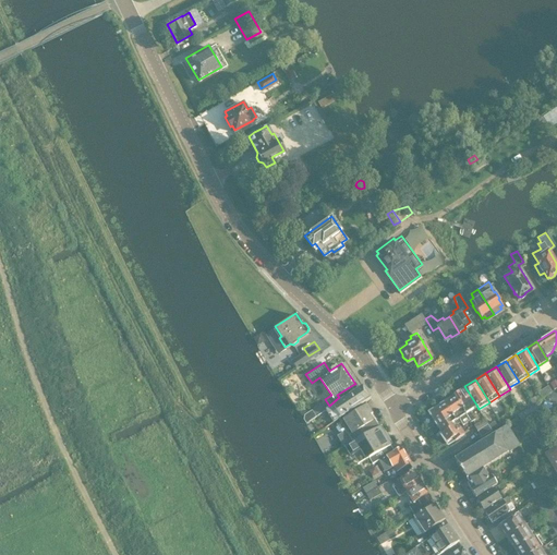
[(326,407),(325,408),(328,413),(331,419),(338,415),(341,413),(365,399),(370,396),(361,384),(356,387),(355,386),(339,397),(329,406),(326,407)]
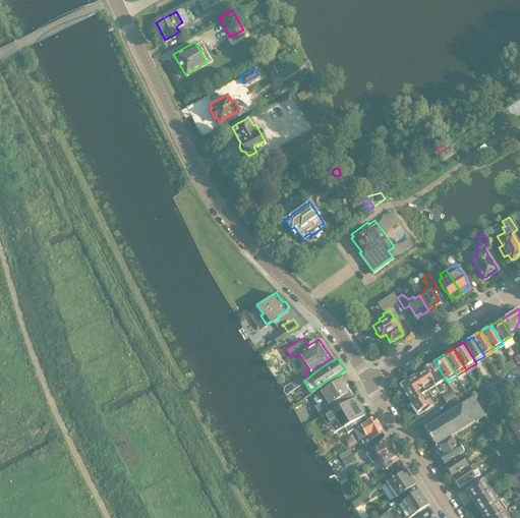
[(445,378),(434,360),(424,366),(439,391),(443,389),(438,382),(445,378)]
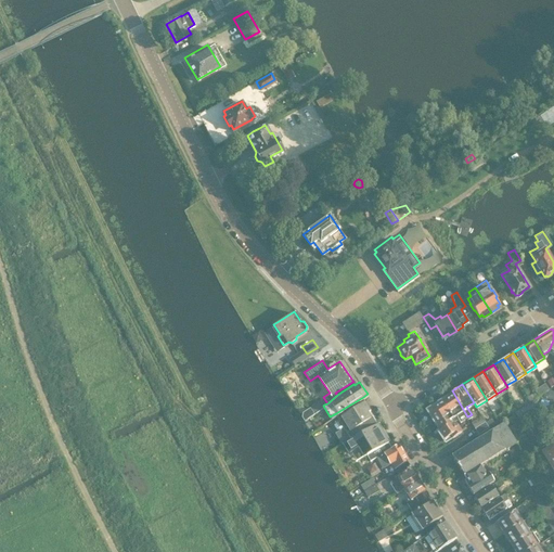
[(467,416),(452,390),(440,398),(454,419),(456,416),(459,420),(466,415),(466,416),(467,416)]
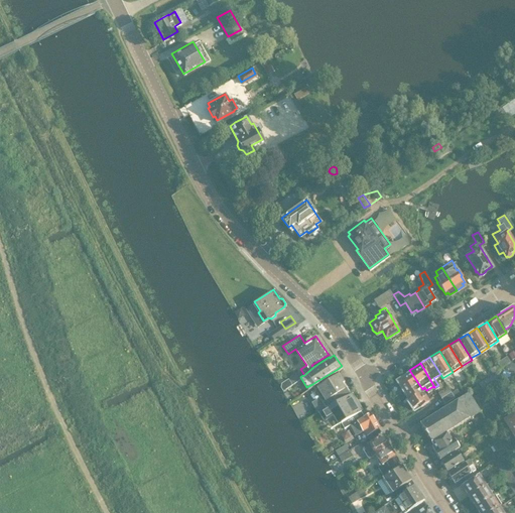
[(310,389),(309,393),(311,397),(315,397),(318,396),(322,401),(322,400),(326,406),(350,393),(345,385),(344,385),(342,382),(343,381),(343,380),(344,380),(338,369),(315,382),(316,384),(316,385),(310,389)]
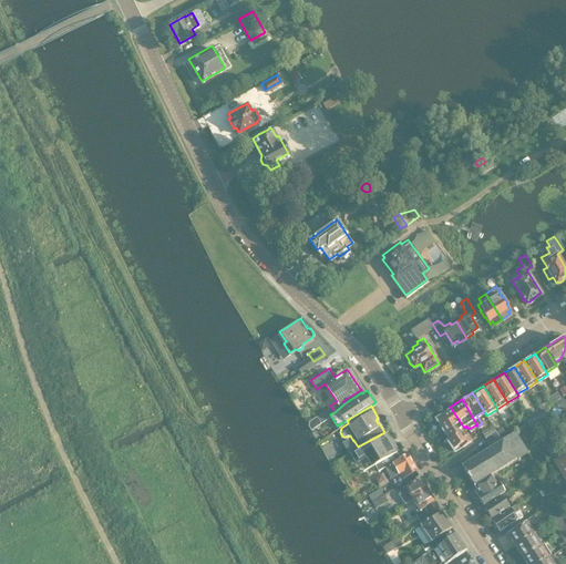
[(308,419),(308,423),(310,428),(330,414),(331,413),(328,407),(308,419)]
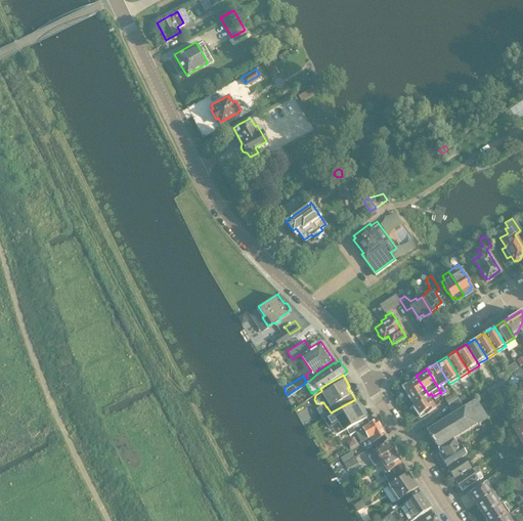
[(429,395),(416,376),(408,381),(409,383),(403,387),(410,398),(418,393),(421,397),(423,396),(427,402),(431,400),(428,396),(429,395)]
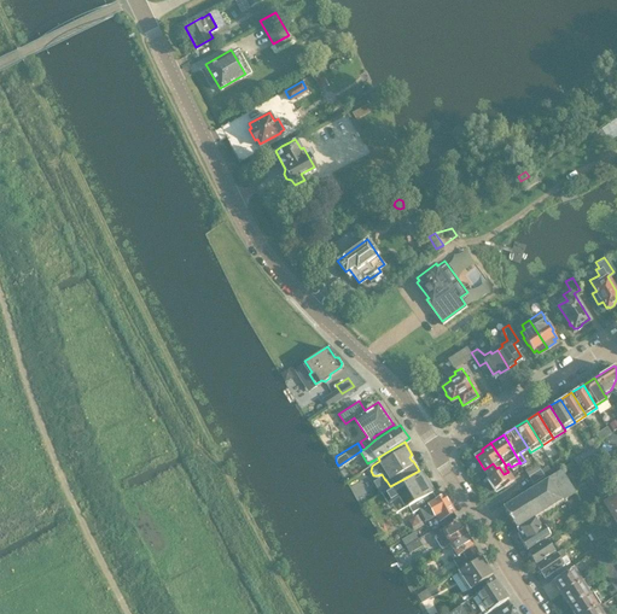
[(601,458),(592,444),(575,455),(578,461),(575,463),(581,472),(601,458)]
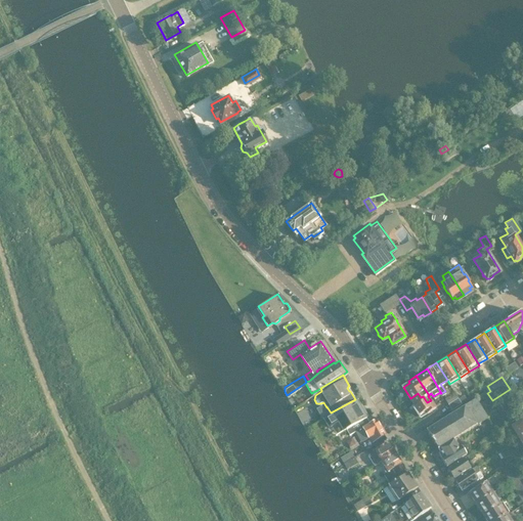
[(463,393),(458,396),(454,391),(444,398),(451,408),(467,399),(463,393)]
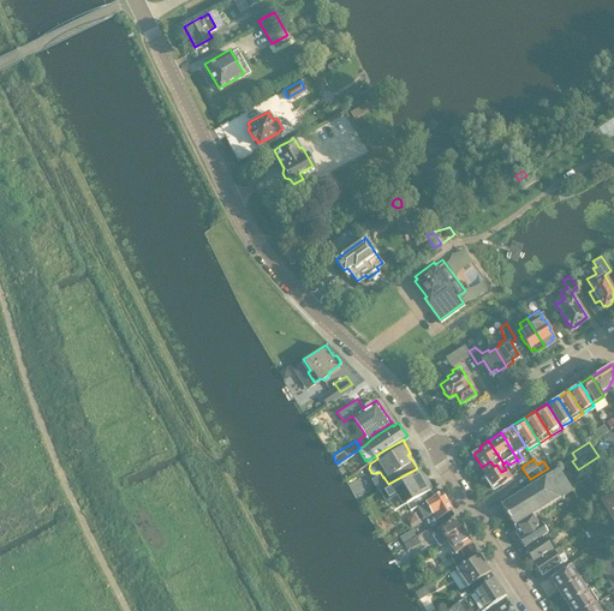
[(506,468),(506,469),(501,472),(496,465),(494,466),(490,461),(482,467),(487,474),(484,475),(490,485),(499,480),(501,483),(511,477),(506,468)]
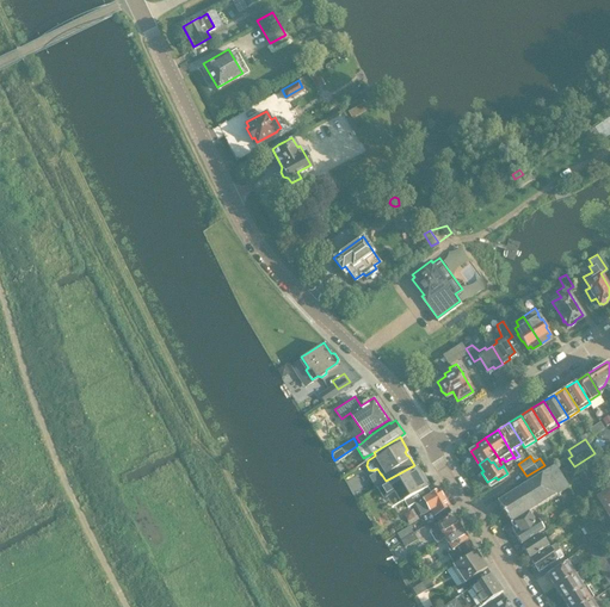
[(541,502),(559,490),(567,485),(568,485),(554,463),(498,497),(497,497),(495,499),(499,503),(498,505),(499,506),(500,505),(506,514),(505,515),(506,516),(507,515),(510,520),(509,520),(510,521),(529,509),(530,509),(541,502)]
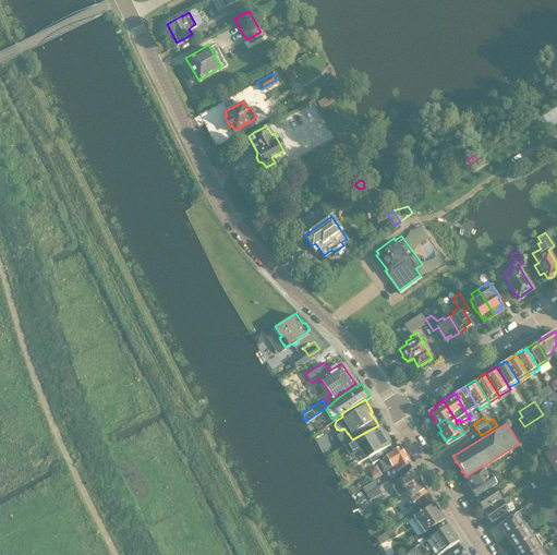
[(352,439),(344,444),(350,453),(356,463),(368,456),(372,460),(372,461),(374,460),(376,459),(378,458),(386,454),(392,449),(392,448),(378,425),(352,439)]
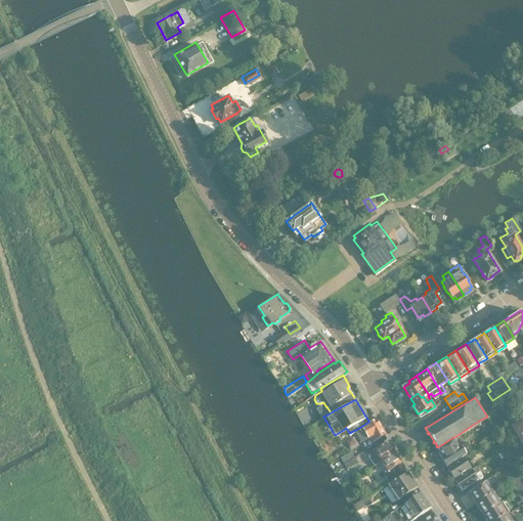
[(362,426),(355,430),(360,440),(368,436),(371,440),(384,433),(383,432),(383,430),(382,428),(380,427),(375,418),(368,421),(368,422),(362,426)]
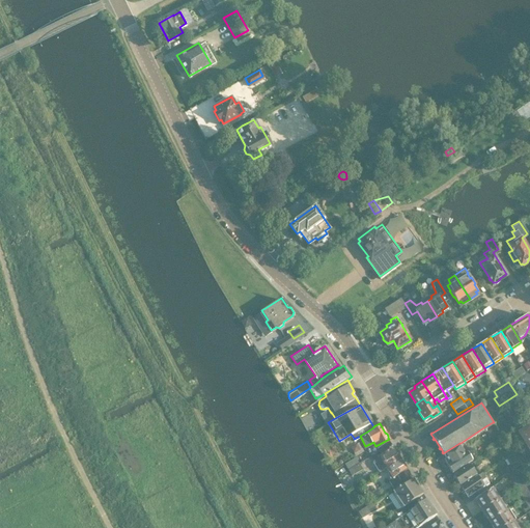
[(529,423),(519,433),(529,450),(529,423)]
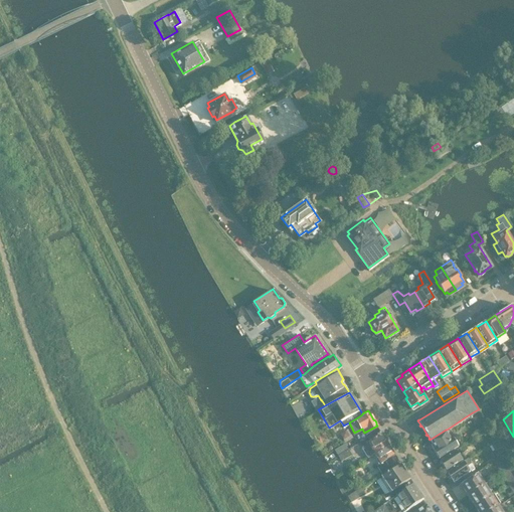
[(500,421),(495,424),(502,436),(507,432),(500,421)]
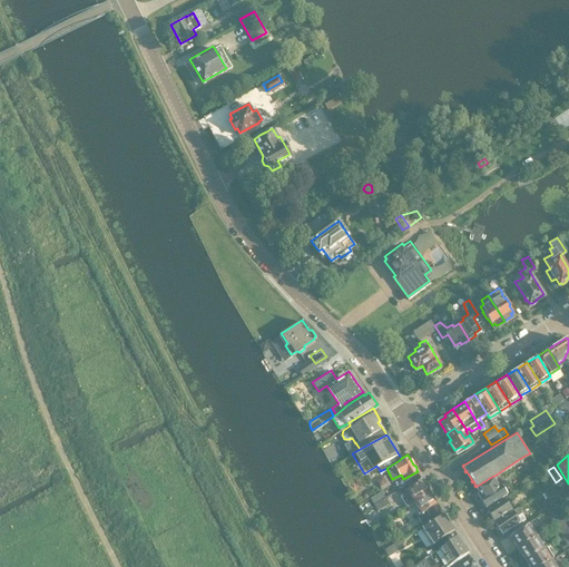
[(499,485),(493,476),(476,487),(478,489),(477,492),(486,506),(507,492),(501,484),(499,485)]
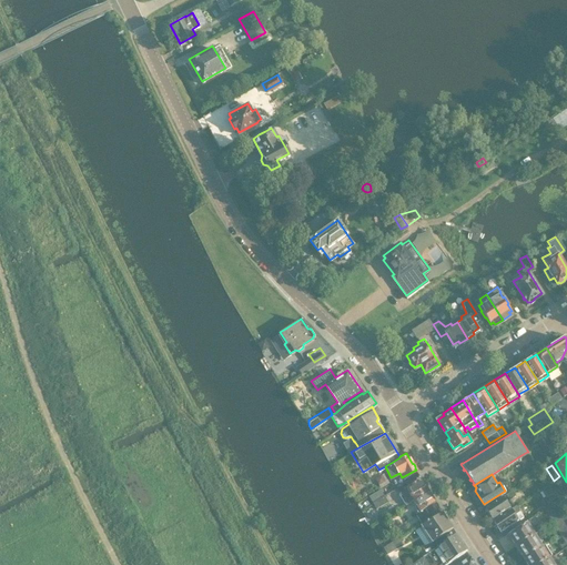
[(421,477),(397,492),(405,504),(413,500),(428,490),(421,477)]
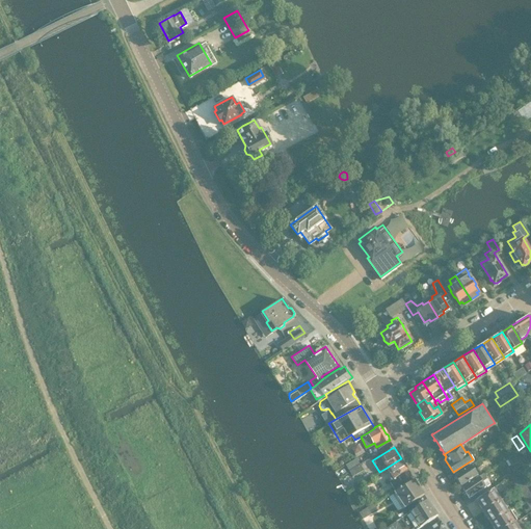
[(476,473),(474,469),(482,463),(479,457),(453,474),(460,484),(477,474),(476,473)]
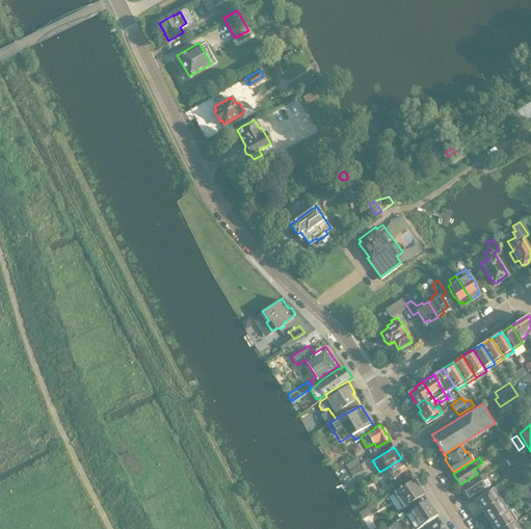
[(401,458),(387,468),(393,478),(389,480),(392,486),(410,474),(406,469),(407,469),(401,458)]
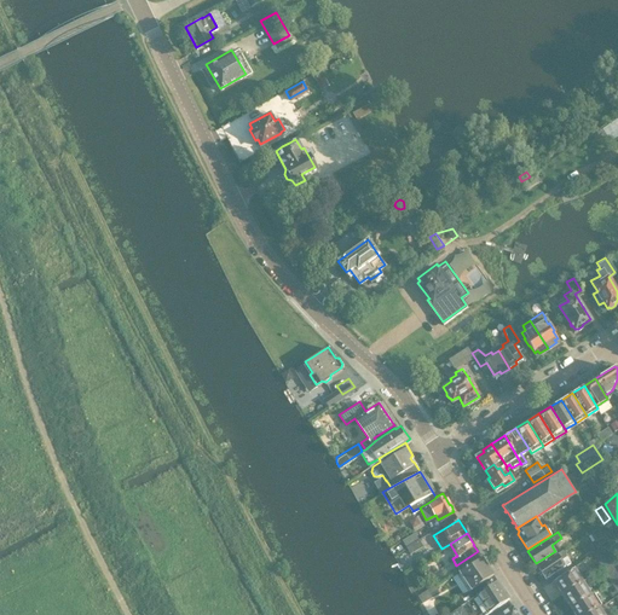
[(419,539),(406,546),(410,553),(422,545),(419,539)]
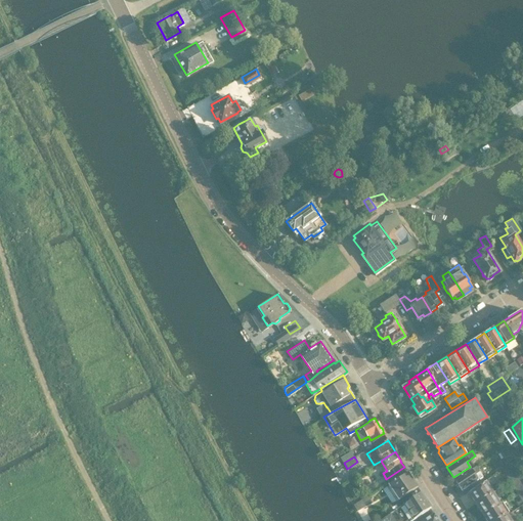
[(522,484),(516,474),(510,464),(503,468),(507,474),(503,476),(508,486),(513,483),(521,496),(517,500),(522,510),(522,484)]
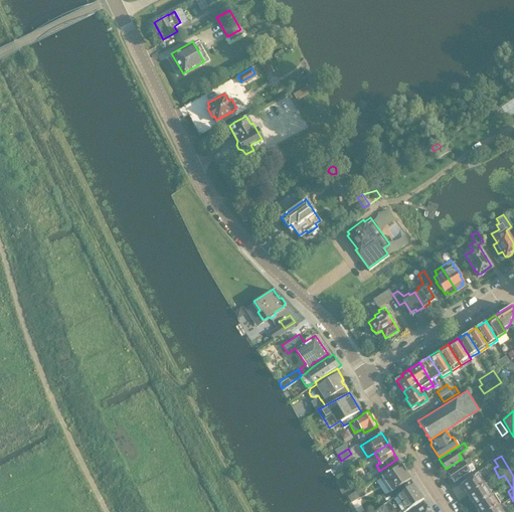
[(467,457),(462,460),(447,470),(453,480),(469,470),(467,465),(471,462),(467,457)]
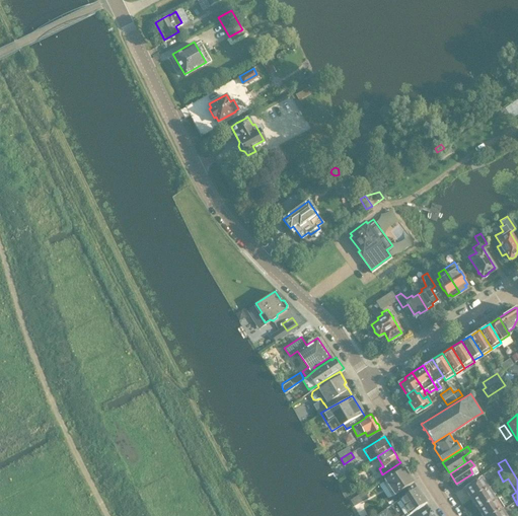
[(403,466),(402,466),(392,473),(391,473),(384,477),(389,486),(387,487),(391,494),(384,499),(388,505),(405,493),(402,488),(413,481),(403,466)]
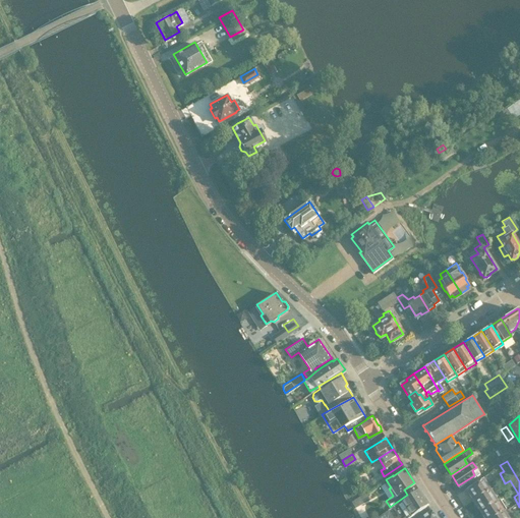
[(473,500),(493,487),(488,480),(485,476),(466,488),(469,493),(468,495),(470,498),(472,499),(473,500)]
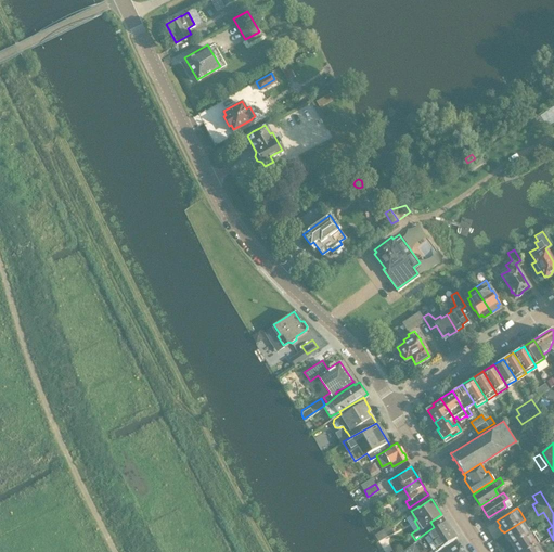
[(511,546),(532,531),(525,520),(504,533),(507,537),(506,539),(509,542),(511,542),(512,543),(511,546)]
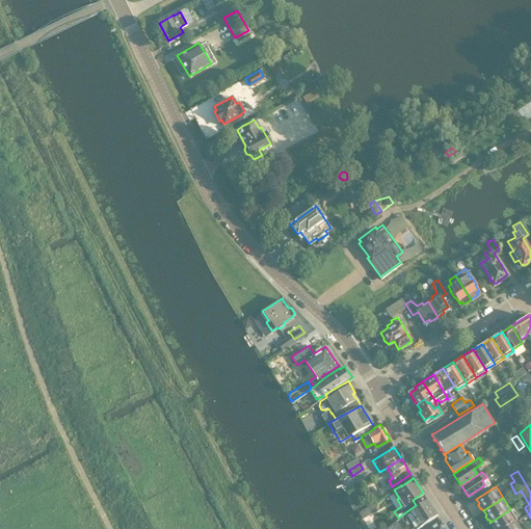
[(426,499),(416,505),(398,518),(394,520),(395,522),(396,521),(401,528),(413,528),(436,513),(426,499)]
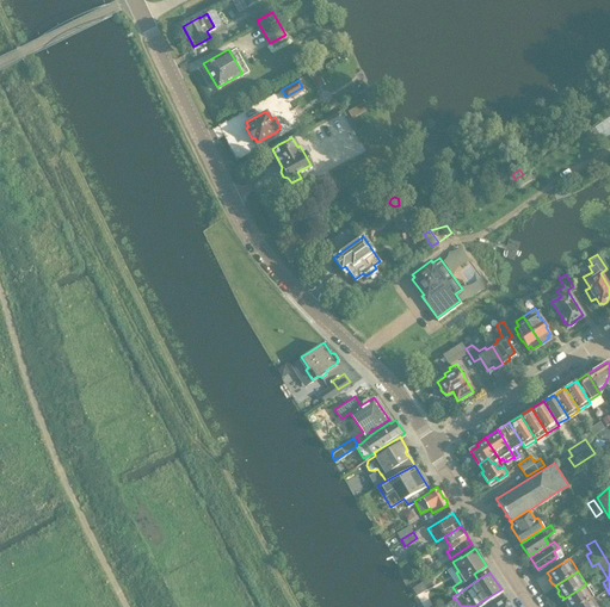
[(417,593),(433,583),(429,576),(412,584),(417,593)]
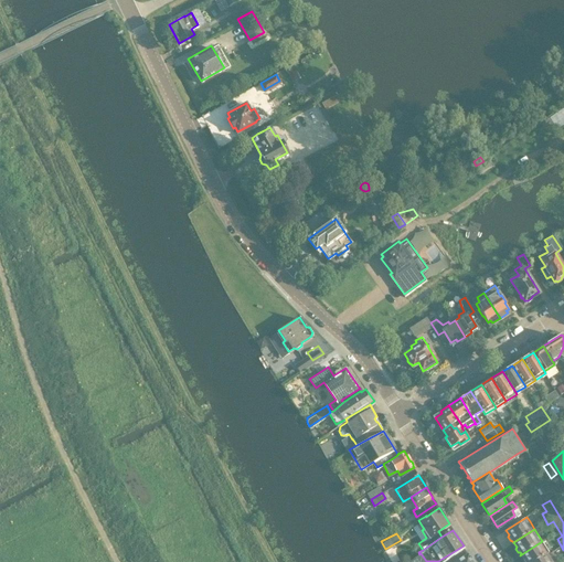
[(533,561),(549,552),(545,547),(542,541),(520,555),(522,559),(524,560),(525,561),(533,561)]
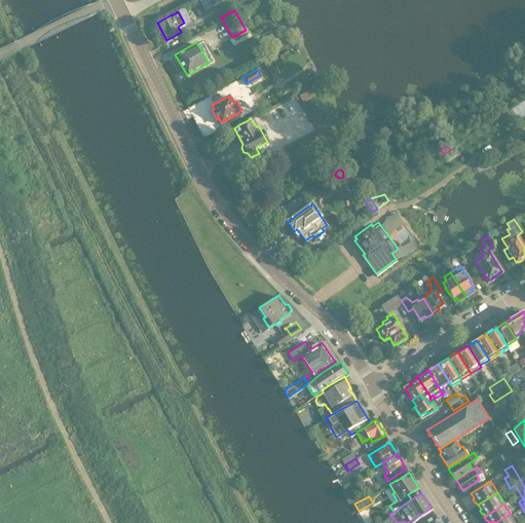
[(442,522),(436,513),(420,522),(442,522)]
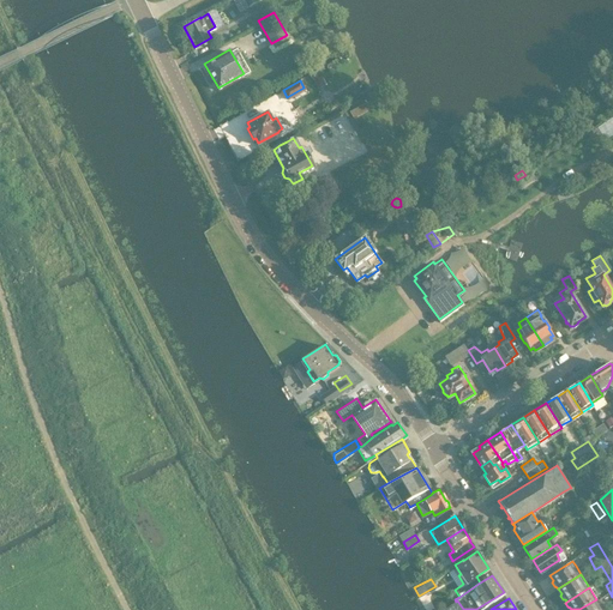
[(602,609),(601,605),(596,599),(580,609),(602,609)]
